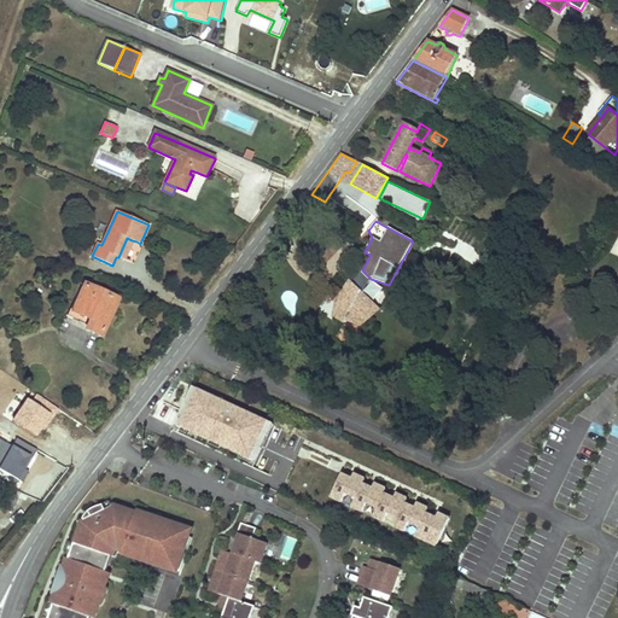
[(127,238),(118,257),(123,260),(132,240),(127,238)]
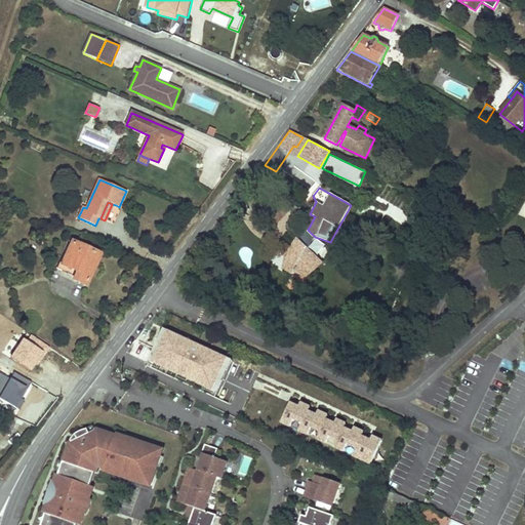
[(289,258),(282,268),(292,274),(294,271),(306,278),(320,261),(307,248),(314,237),(307,230),(298,237),(286,255),(289,258)]
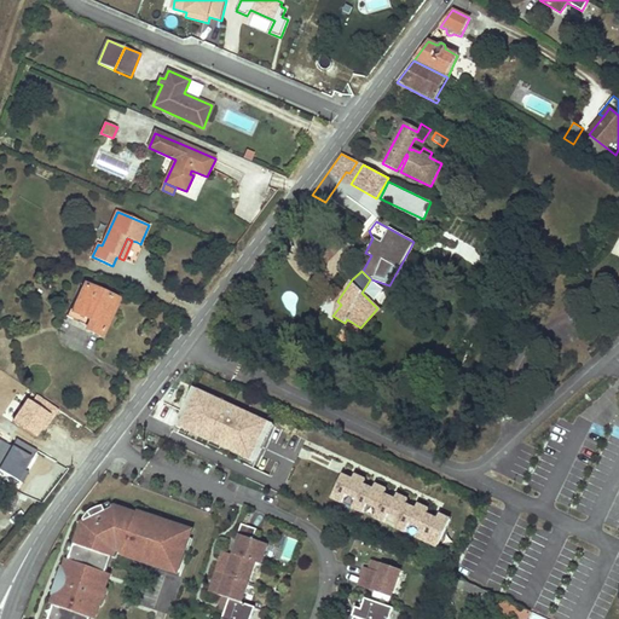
[(86,322),(88,319),(94,322),(91,331),(103,337),(119,301),(82,285),(70,314),(86,322)]
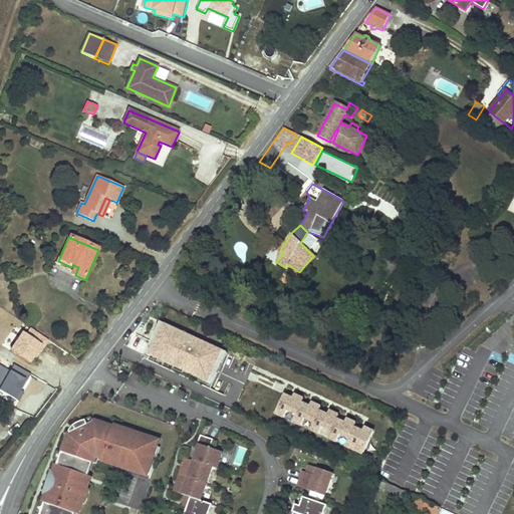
[(222,351),(163,324),(148,355),(207,382),(222,351)]
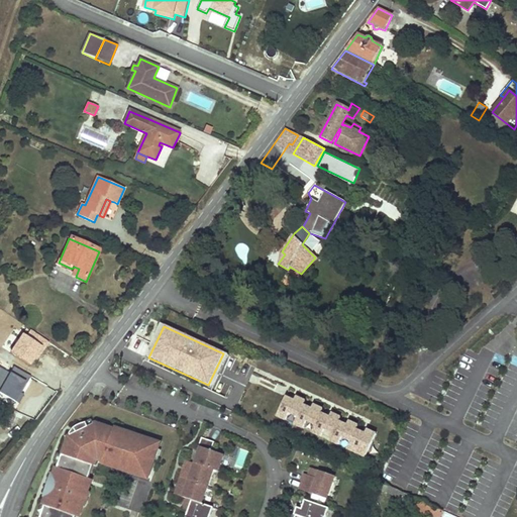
[(23,332),(10,351),(30,365),(33,358),(36,360),(48,341),(30,330),(27,334),(23,332)]
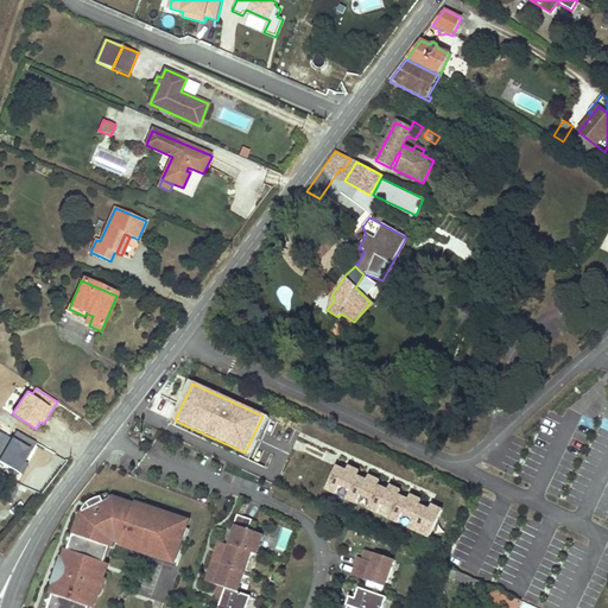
[(25,462),(37,443),(17,431),(12,438),(1,432),(0,432),(0,462),(19,473),(25,462)]
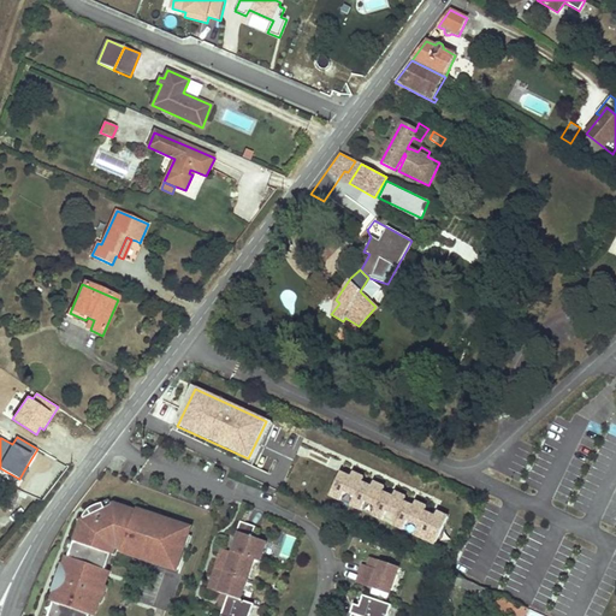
[(246,474),(249,462),(235,458),(231,469),(246,474)]
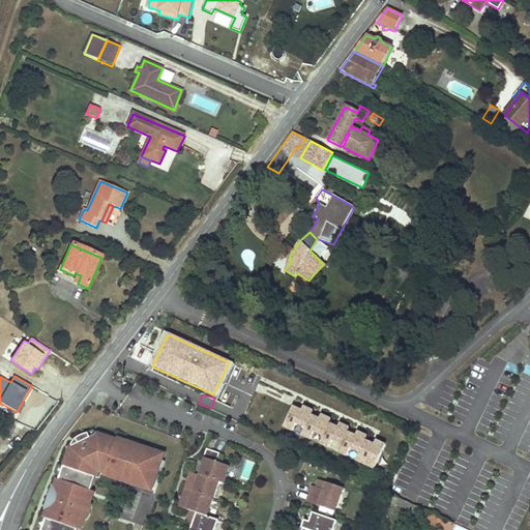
[(300,409),(292,405),(282,427),(291,432),(292,430),(295,423),(303,428),(300,434),(299,435),(308,440),(310,438),(313,432),(322,436),(319,442),(318,443),(327,447),(327,446),(330,440),(340,444),(336,450),(335,451),(345,455),(346,454),(348,449),(357,452),(355,459),(354,461),(373,469),(385,442),(375,438),(373,443),(364,438),(365,434),(356,430),(354,434),(347,431),(348,425),(339,421),(336,425),(328,421),(330,417),(321,413),(318,417),(311,413),(312,409),(302,405),(300,409)]
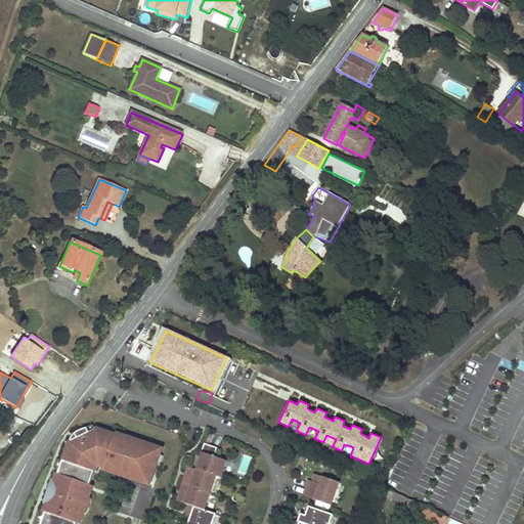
[(16,418),(13,417),(10,415),(2,431),(9,434),(16,418)]
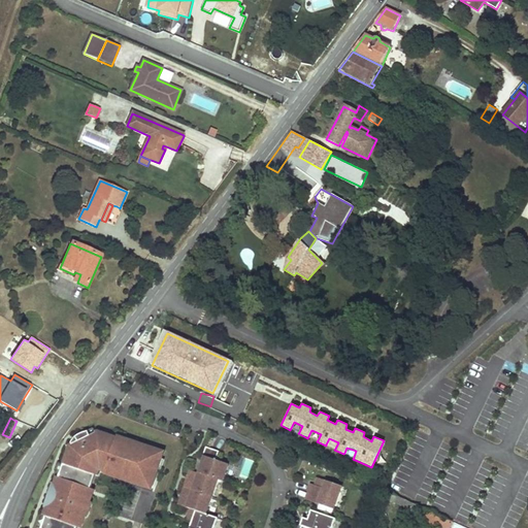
[(294,422),(291,428),(299,432),(302,426),(294,422)]
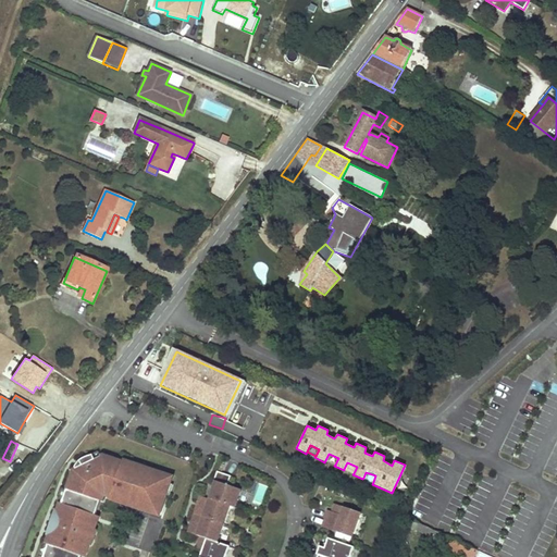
[(338,458),(329,454),(325,460),(335,465),(338,458)]
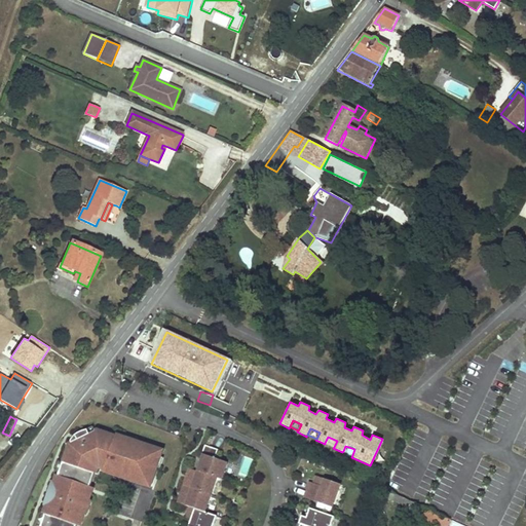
[(76,525),(77,525),(79,525),(80,525),(85,515),(83,514),(88,498),(90,499),(95,487),(90,486),(96,473),(91,472),(95,463),(106,467),(105,470),(115,474),(122,476),(122,478),(128,480),(128,478),(142,482),(143,481),(152,484),(158,466),(156,466),(159,457),(161,458),(164,450),(153,447),(152,448),(141,444),(141,442),(135,440),(135,442),(127,440),(98,429),(90,434),(88,429),(77,435),(79,439),(70,444),(68,449),(64,462),(59,476),(58,475),(54,483),(57,484),(53,492),(51,491),(43,514),(45,514),(41,525),(76,525)]
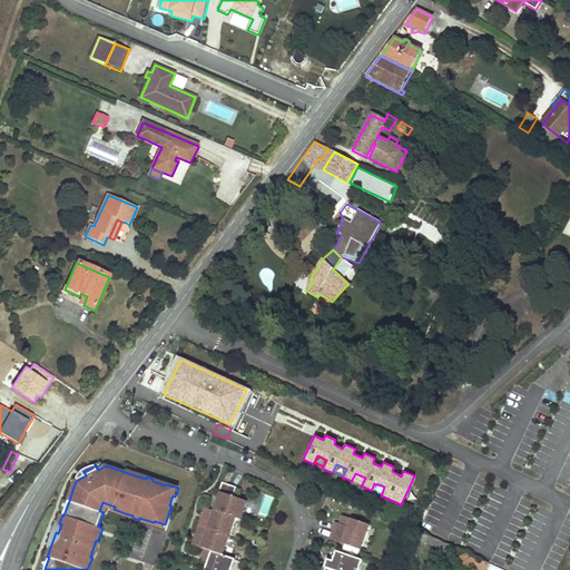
[(365,478),(355,473),(352,480),(362,484),(365,478)]
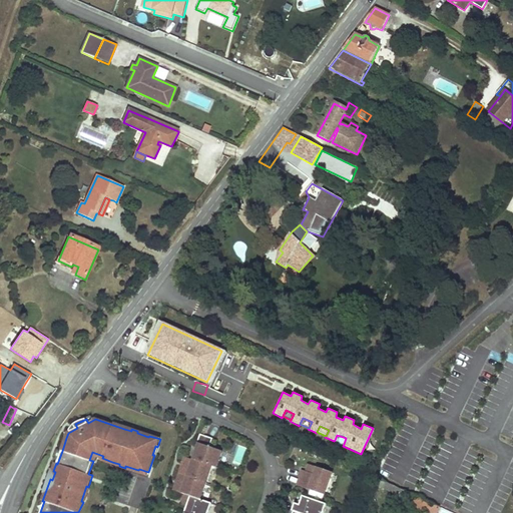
[(346,438),(337,435),(335,440),(344,444),(346,438)]
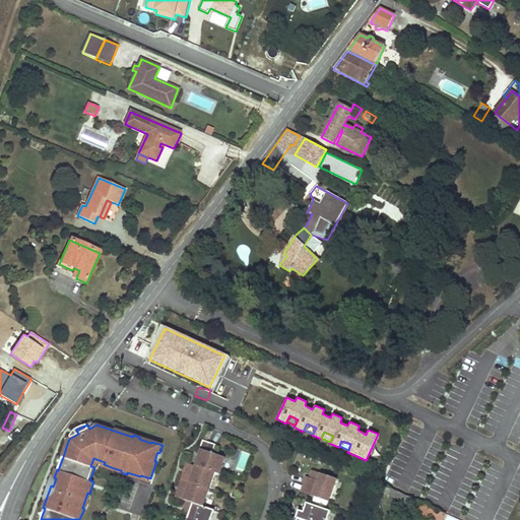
[(219,447),(207,443),(202,455),(204,456),(200,468),(194,466),(191,476),(188,475),(184,490),(186,491),(183,501),(192,504),(190,511),(195,512),(193,516),(191,519),(215,519),(218,513),(206,509),(218,474),(223,476),(229,459),(216,455),(219,447)]
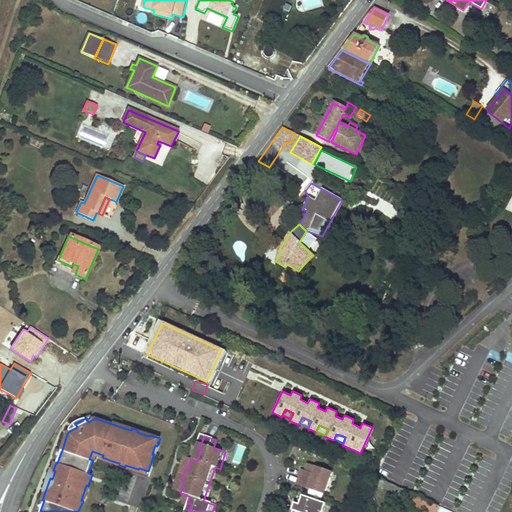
[(56,462),(57,463),(62,450),(57,448),(53,461),(56,462)]
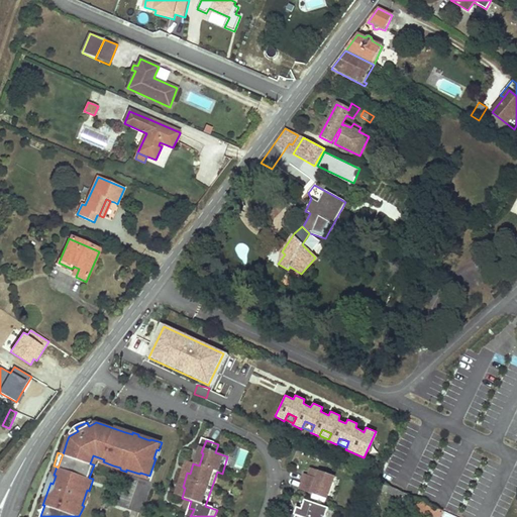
[(303,473),(298,488),(327,498),(334,476),(310,468),(307,475),(303,473)]
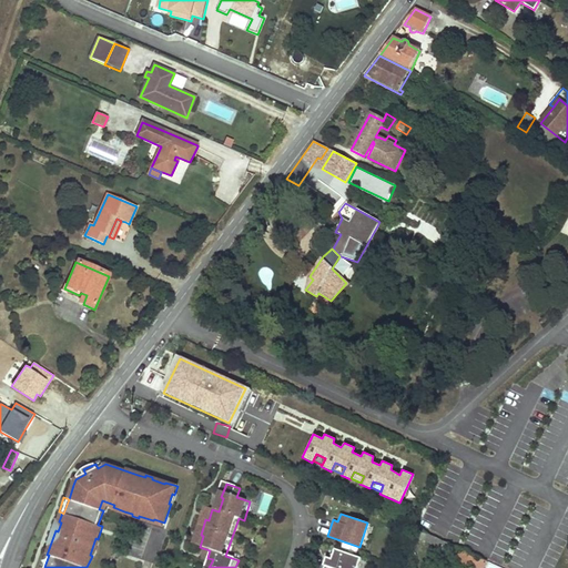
[(413,527),(408,534),(452,556),(456,547),(413,527)]
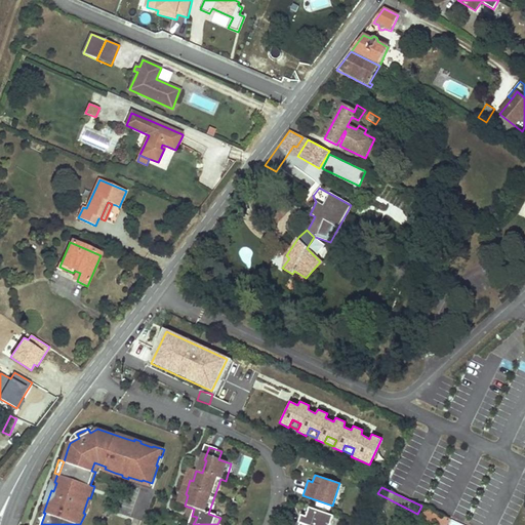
[(92,499),(90,498),(88,497),(83,513),(85,514),(87,515),(92,499)]
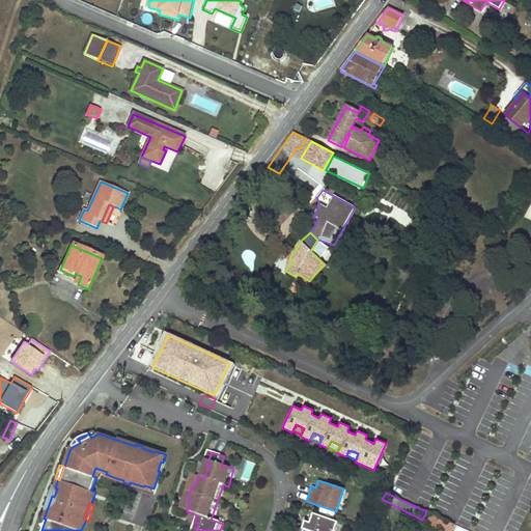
[(451,530),(454,525),(426,511),(422,520),(422,521),(444,530),(451,530)]
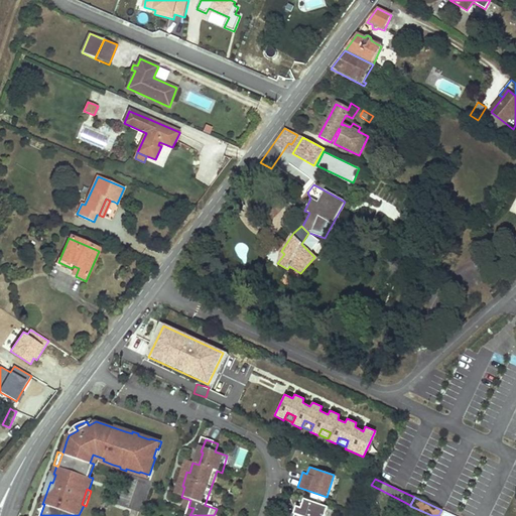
[(325,515),(328,508),(304,499),(301,508),(296,507),(293,514),(295,515),(294,515),(325,515)]
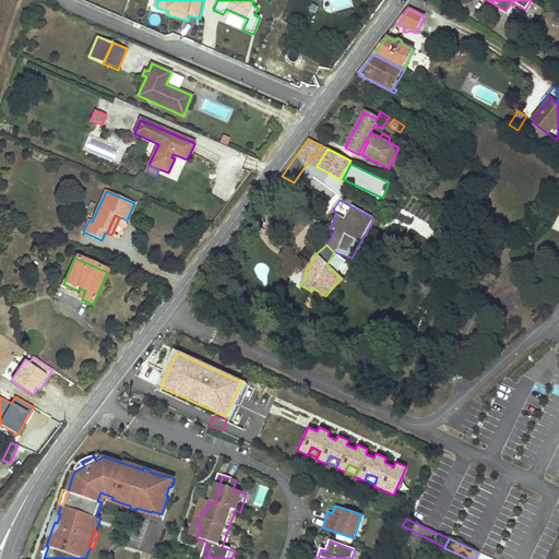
[(38,558),(44,558),(48,546),(46,546),(43,545),(38,558)]
